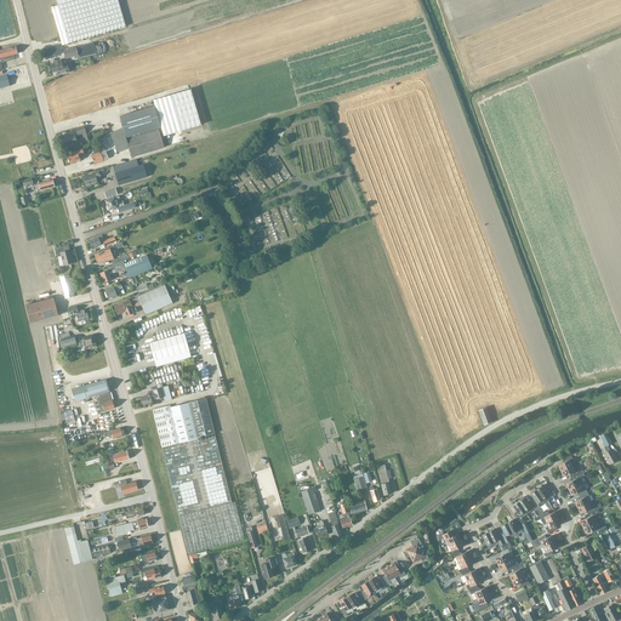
[(56,0),(57,1),(58,5),(51,7),(62,45),(126,27),(118,0),(56,0)]
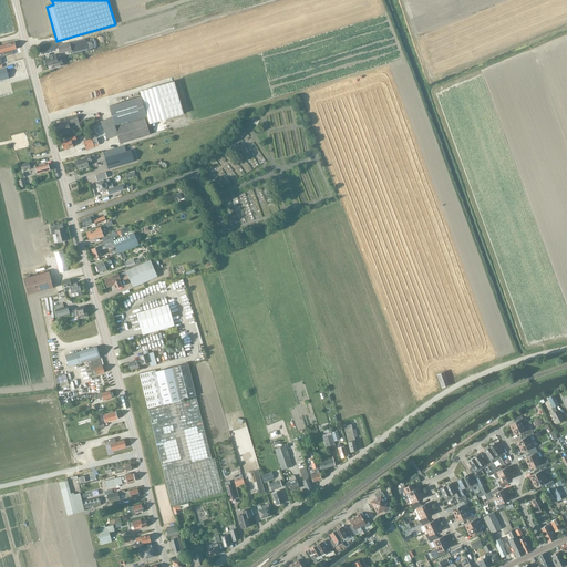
[(85,39),(80,41),(58,47),(60,53),(72,51),(72,53),(82,51),(88,50),(85,39)]
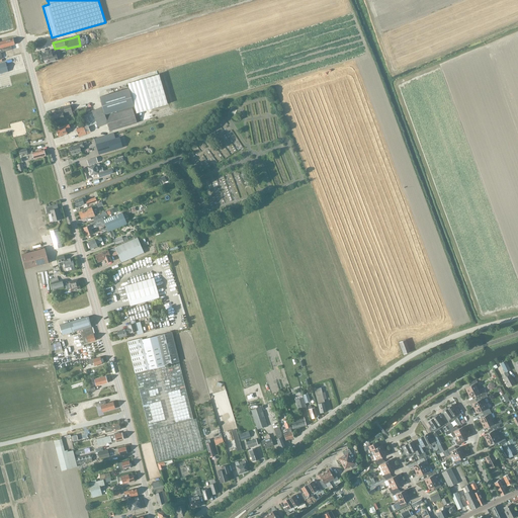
[(11,46),(14,45),(13,38),(0,41),(0,59),(2,59),(1,53),(12,50),(11,46)]
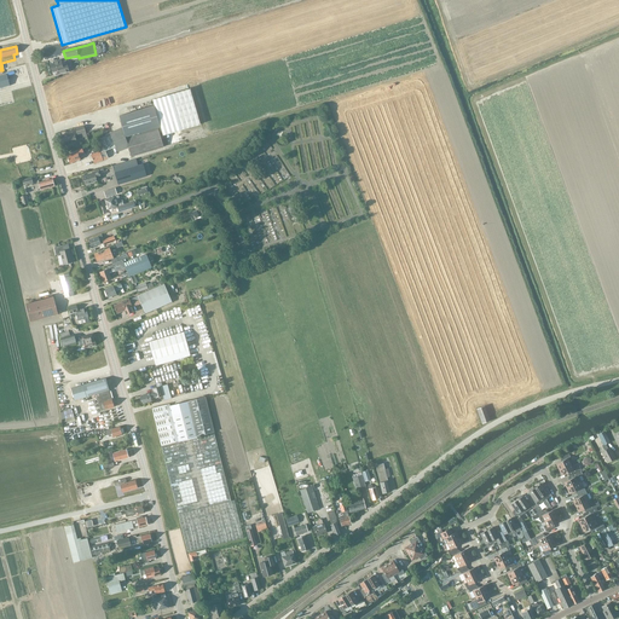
[(61,73),(64,73),(69,71),(68,63),(67,64),(65,61),(62,62),(62,61),(53,62),(53,64),(51,64),(52,71),(57,71),(58,74),(62,74),(61,73)]
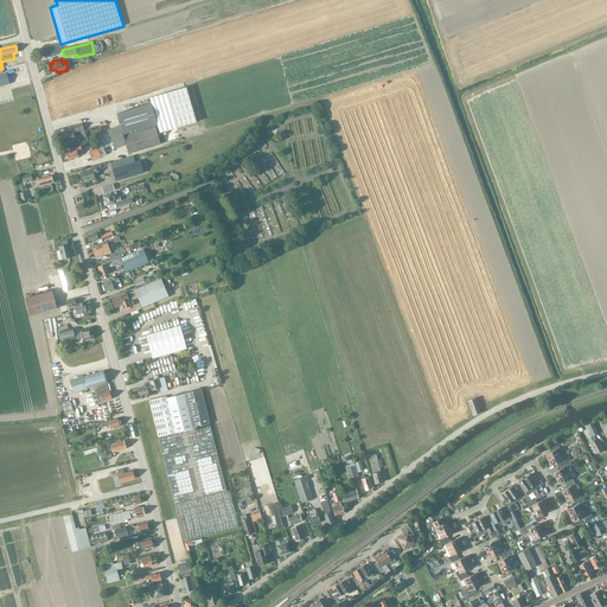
[(186,88),(149,98),(160,133),(197,122),(186,88)]
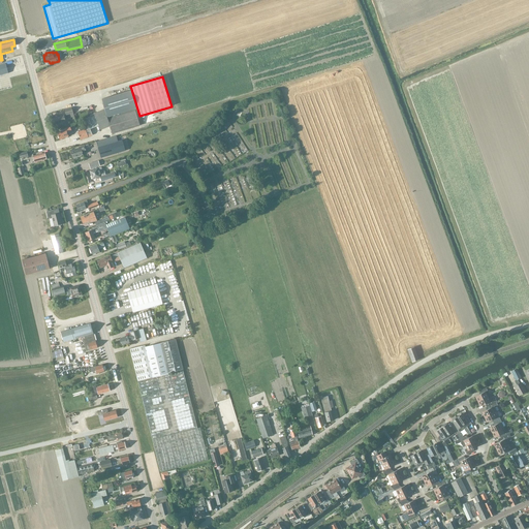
[(139,126),(135,110),(134,110),(137,109),(132,91),(102,99),(105,110),(104,110),(94,114),(94,115),(83,120),(87,129),(78,132),(81,139),(92,135),(90,129),(98,126),(100,130),(110,126),(112,134),(139,126)]
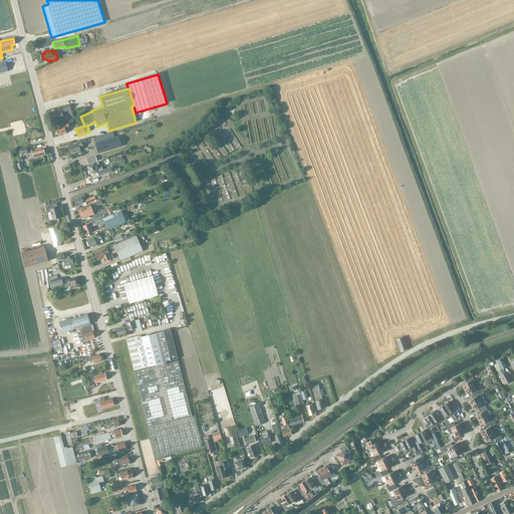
[(71,113),(70,109),(69,104),(62,106),(64,111),(66,115),(71,113)]
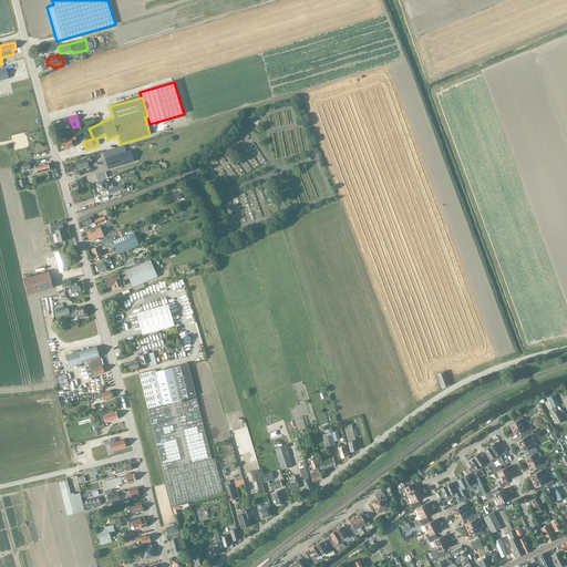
[(61,123),(55,125),(58,130),(57,130),(57,132),(58,132),(59,133),(61,132),(62,135),(68,134),(66,131),(70,130),(69,124),(61,126),(61,123)]
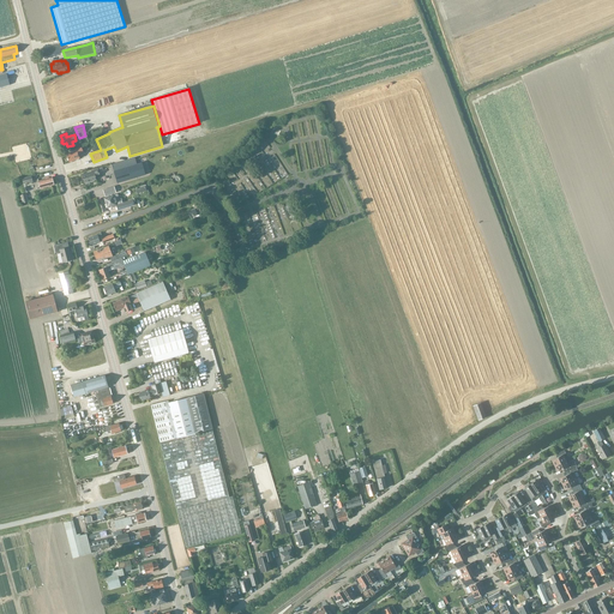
[(78,154),(83,151),(82,148),(72,151),(72,152),(66,155),(70,162),(79,158),(78,154)]
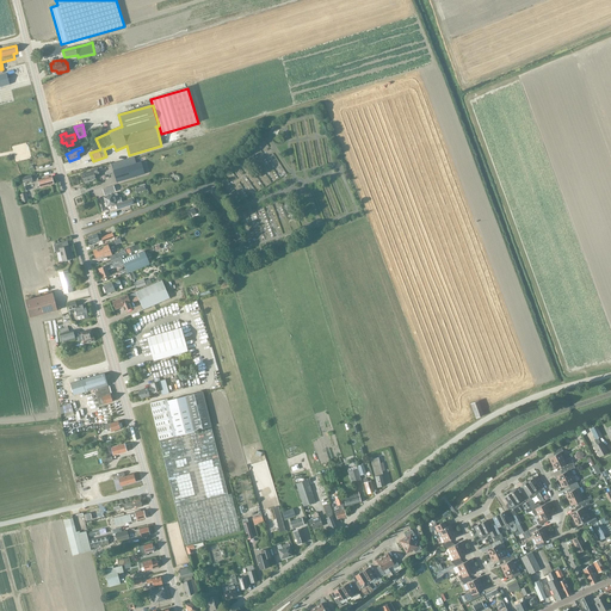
[(144,174),(141,162),(136,164),(134,158),(111,164),(113,171),(117,183),(144,174)]
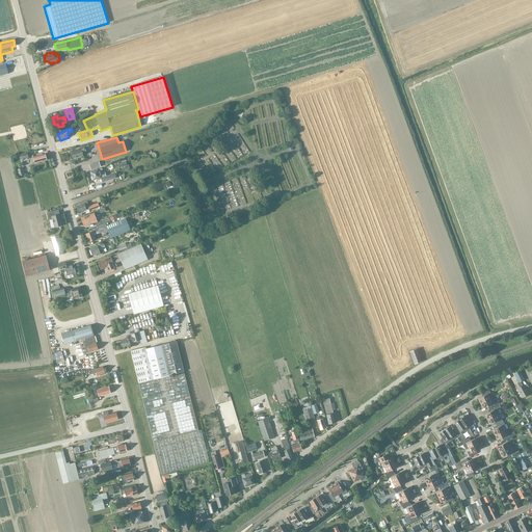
[(82,152),(86,151),(85,147),(79,149),(79,150),(72,152),(74,159),(83,156),(82,152)]
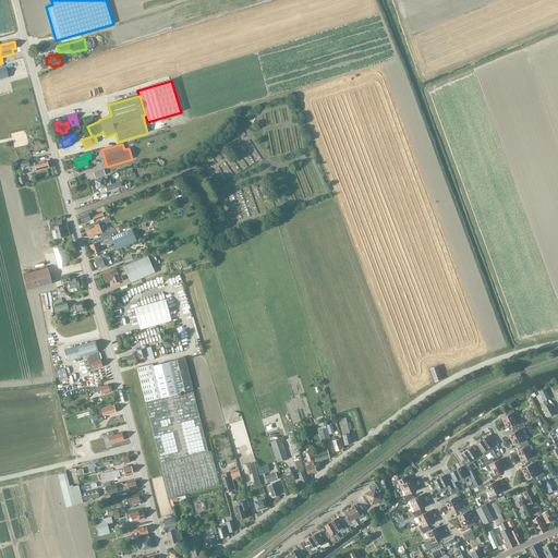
[(35,165),(36,168),(37,171),(49,168),(47,161),(35,165)]
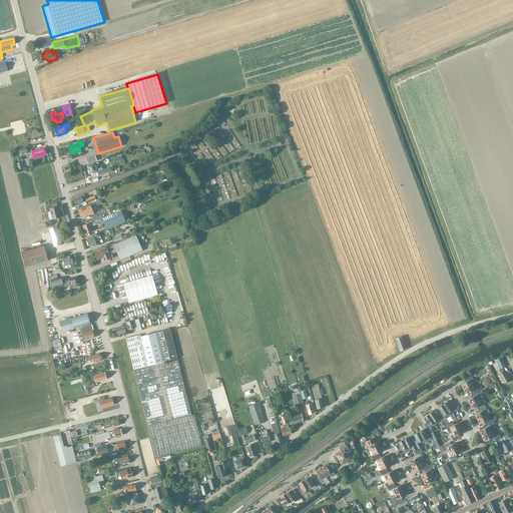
[(98,161),(87,165),(89,174),(97,171),(99,175),(104,173),(112,171),(111,167),(101,170),(98,161)]
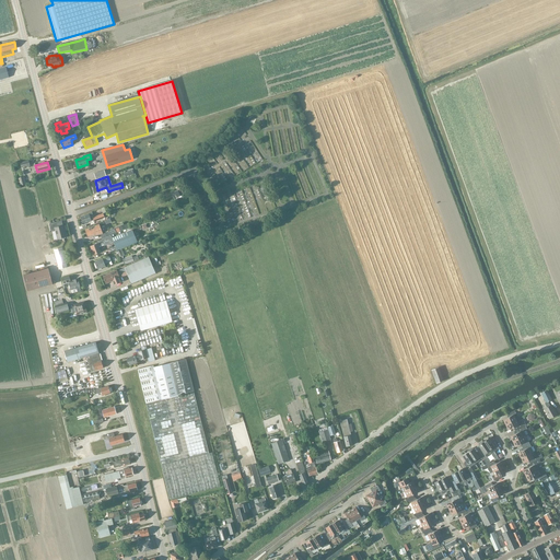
[(90,218),(93,217),(92,213),(81,217),(83,224),(91,221),(90,218)]
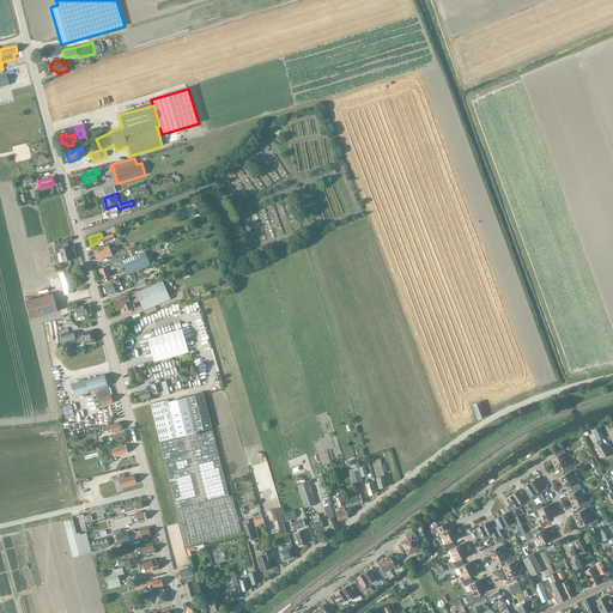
[(62,262),(73,260),(72,254),(71,254),(68,247),(64,248),(61,243),(54,246),(56,253),(60,252),(62,262)]
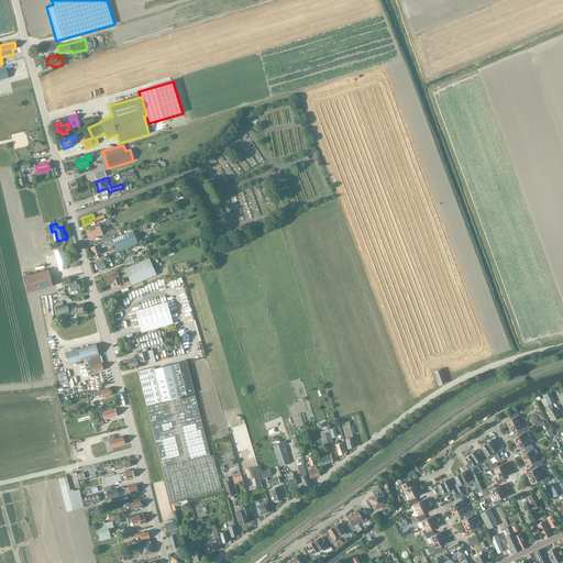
[(100,225),(86,231),(88,238),(96,234),(97,236),(102,234),(100,225)]
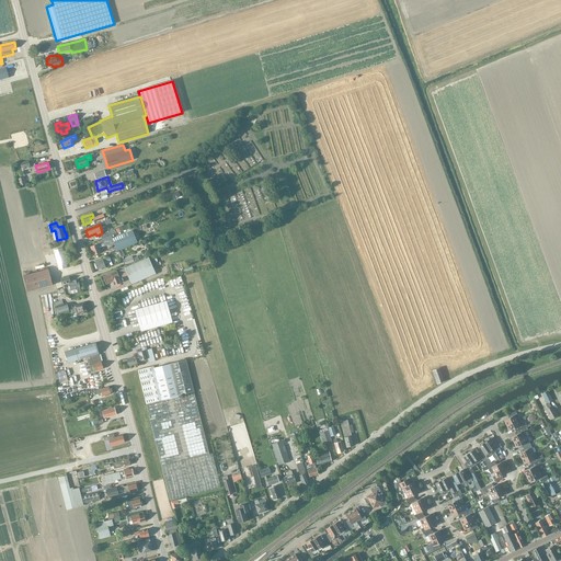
[(116,250),(137,242),(140,241),(138,237),(135,238),(133,230),(112,238),(113,241),(116,250)]
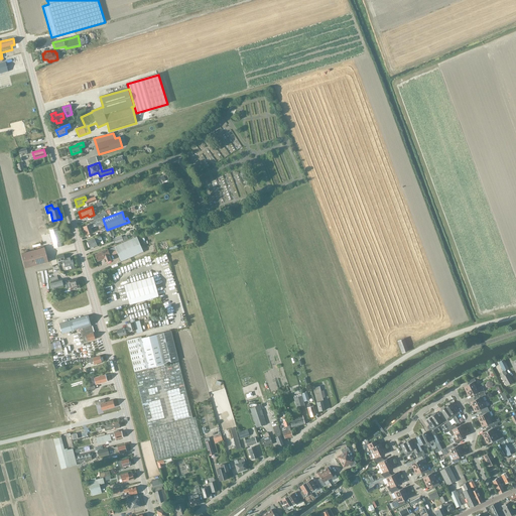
[(91,227),(104,222),(103,219),(102,217),(90,222),(91,224),(83,227),(86,235),(93,233),(91,227)]
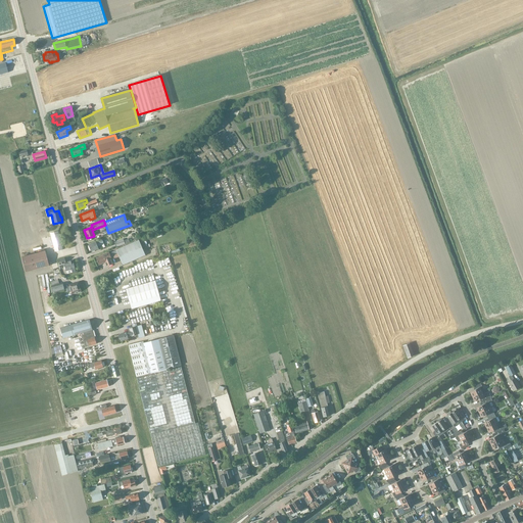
[(62,249),(58,231),(50,233),(55,251),(62,249)]
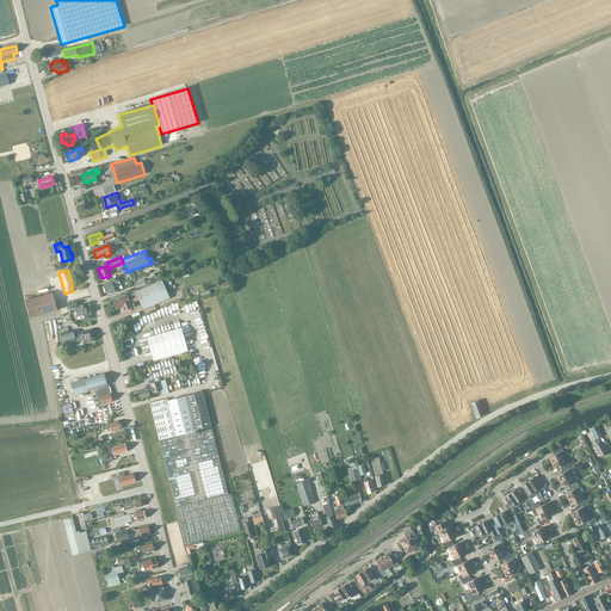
[(113,288),(121,285),(119,281),(112,283),(103,287),(106,294),(115,290),(113,288)]
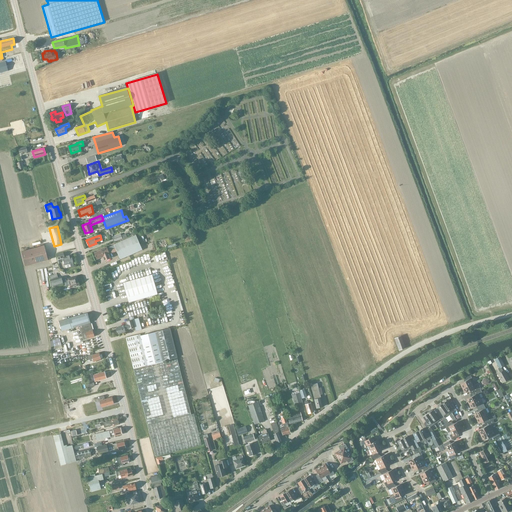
[(101,250),(94,253),(96,259),(103,257),(105,260),(111,258),(109,254),(108,251),(115,248),(120,259),(142,250),(136,235),(114,245),(107,248),(107,247),(101,249),(101,250)]
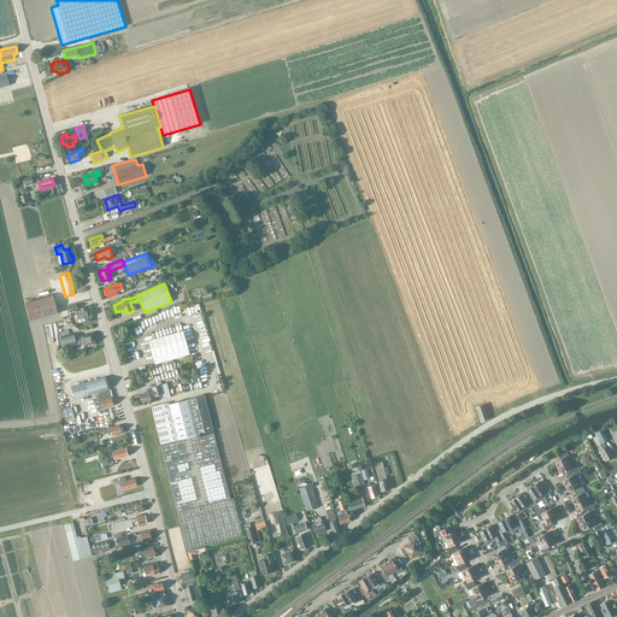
[(54,297),(53,297),(27,303),(31,321),(59,313),(54,297)]
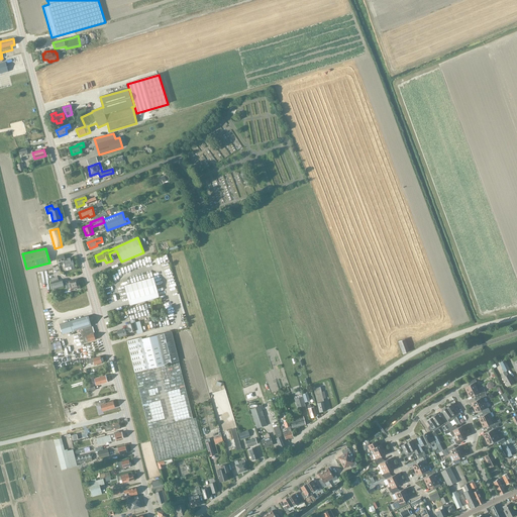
[(64,255),(57,256),(60,266),(65,265),(66,268),(74,266),(73,260),(72,260),(71,257),(67,259),(68,260),(65,260),(64,255)]
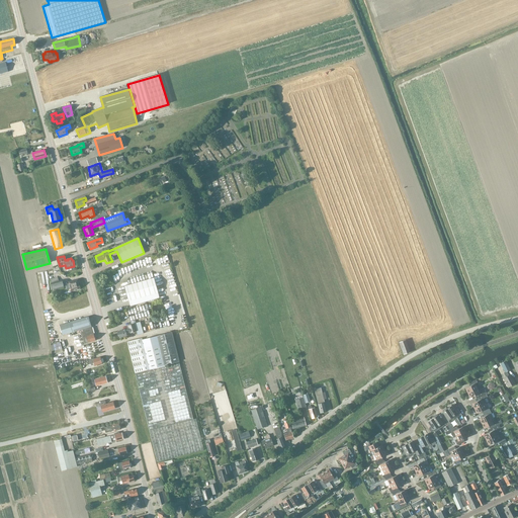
[(53,290),(64,287),(62,280),(59,281),(58,277),(50,279),(53,290)]
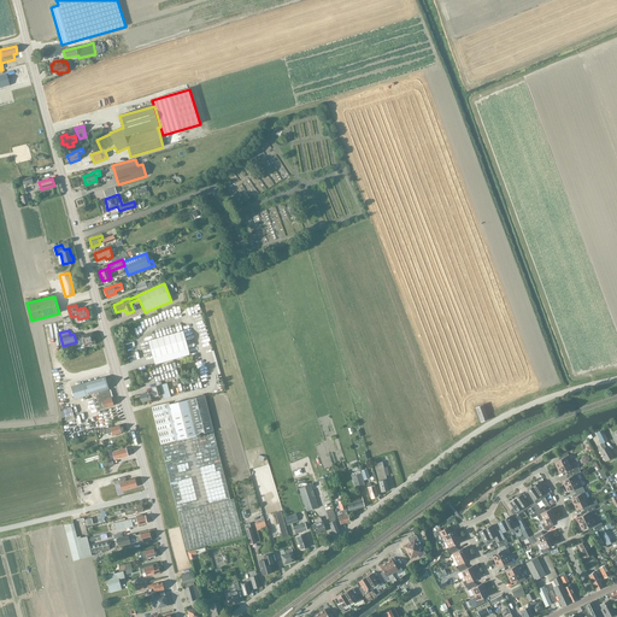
[(188,348),(183,330),(148,341),(153,358),(188,348)]
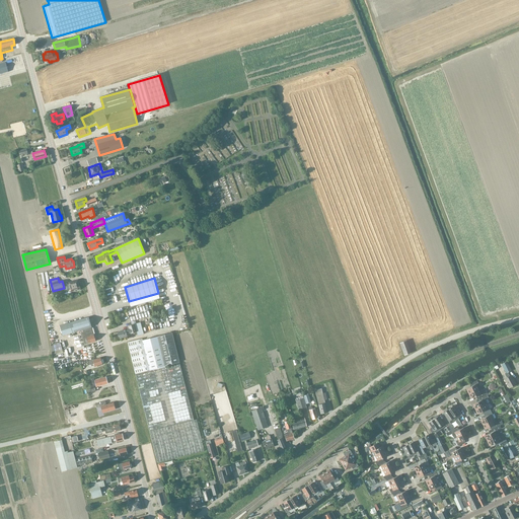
[(71,292),(80,289),(79,284),(77,280),(69,283),(69,284),(66,285),(67,290),(70,289),(71,292)]
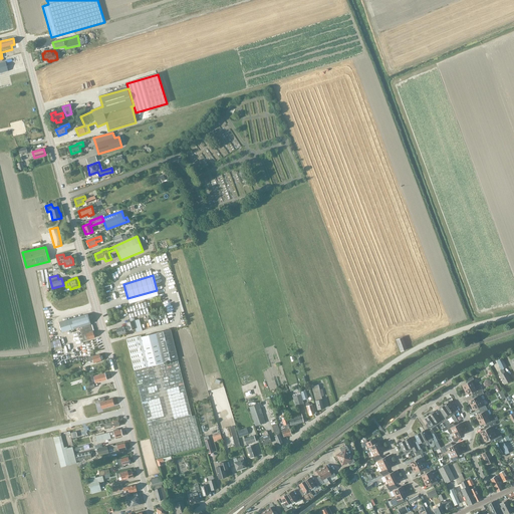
[(163,307),(163,306),(163,304),(162,302),(160,300),(159,300),(158,300),(156,300),(154,301),(153,301),(152,303),(152,304),(152,305),(152,306),(152,308),(153,309),(153,310),(154,310),(155,311),(156,311),(157,311),(159,311),(160,311),(161,310),(162,309),(163,308),(163,307)]
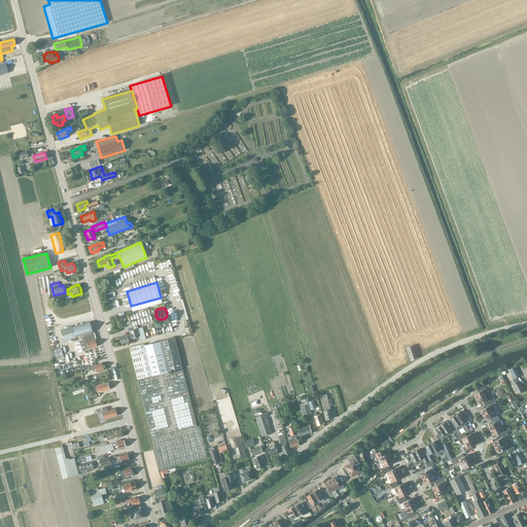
[(148,312),(132,315),(132,316),(126,317),(127,326),(149,322),(148,312)]
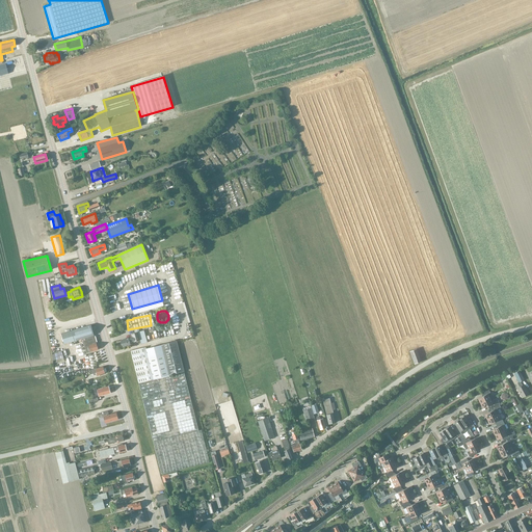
[(90,325),(61,334),(63,344),(74,341),(82,339),(86,353),(98,350),(97,343),(96,344),(94,336),(90,325)]
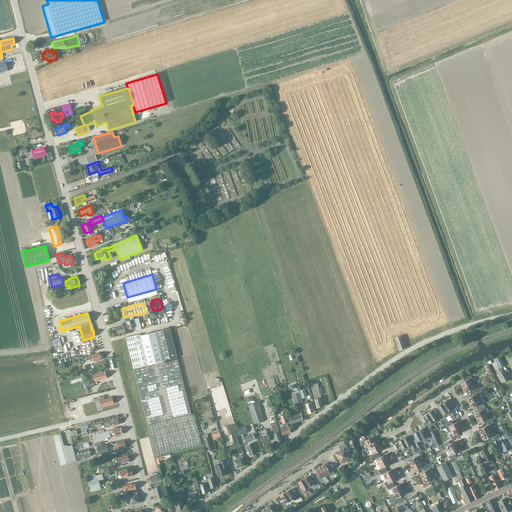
[(136,331),(142,329),(138,318),(126,321),(127,325),(124,326),(124,325),(116,328),(118,334),(125,332),(125,330),(128,329),(135,327),(136,331)]
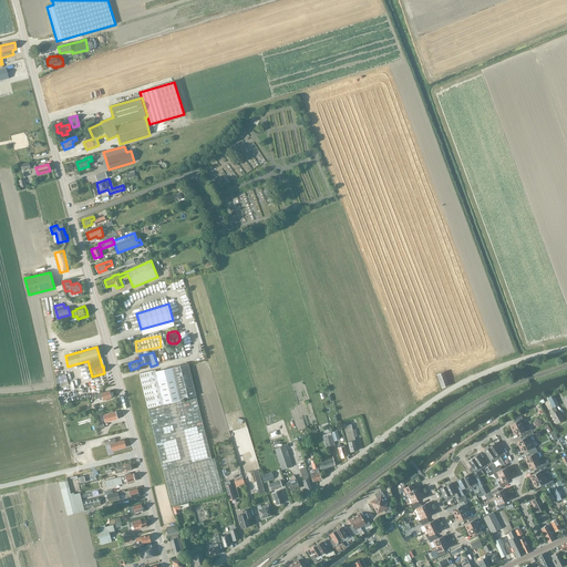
[(188,363),(172,368),(172,369),(179,400),(196,395),(188,363)]
